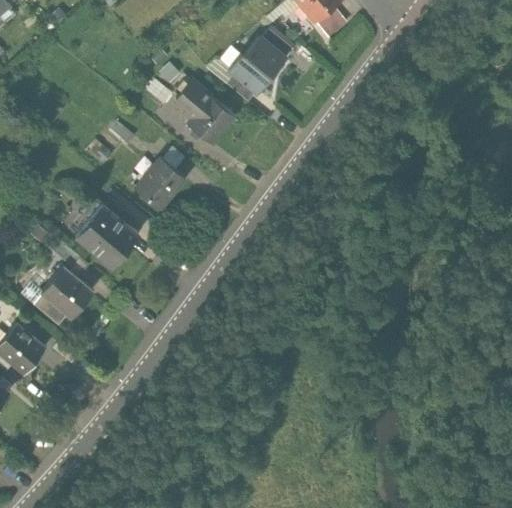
[(0,0),(0,13),(9,6),(3,0),(0,0)]
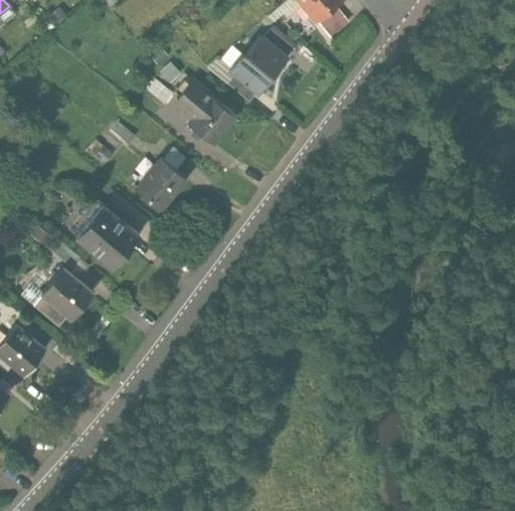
[(302,7),(295,0),(292,0),(279,11),(288,20),(302,7)]
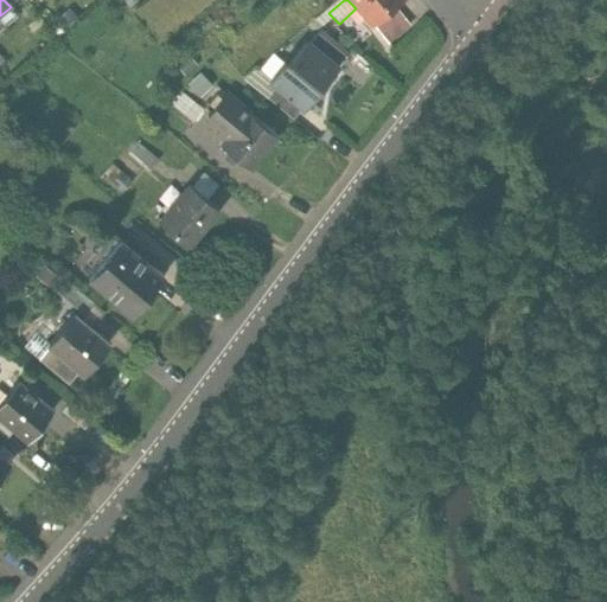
[(347,0),(356,8),(371,27),(393,8),(402,0),(347,0)]
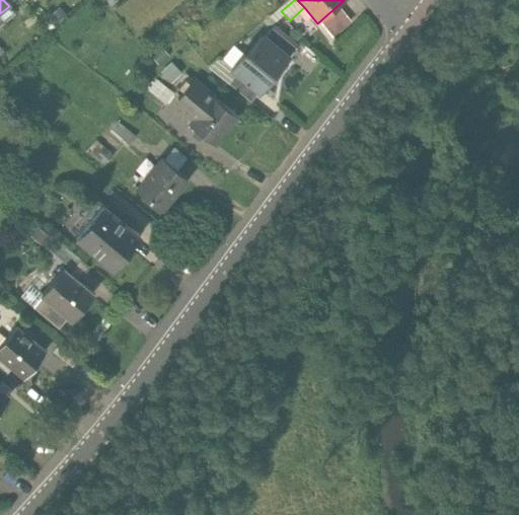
[(351,23),(336,7),(317,23),(331,40),(351,23)]
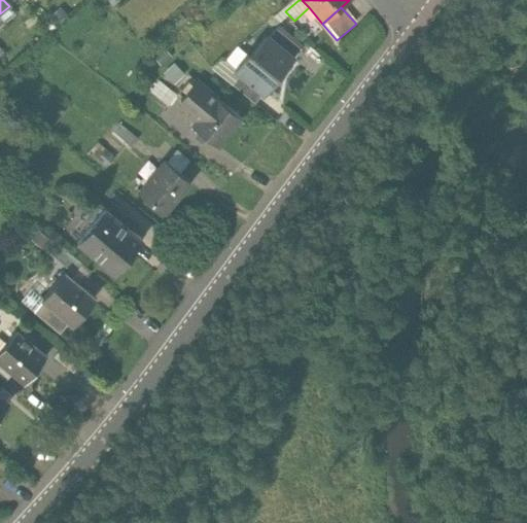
[(180,19),(174,25),(179,30),(185,24),(180,19)]
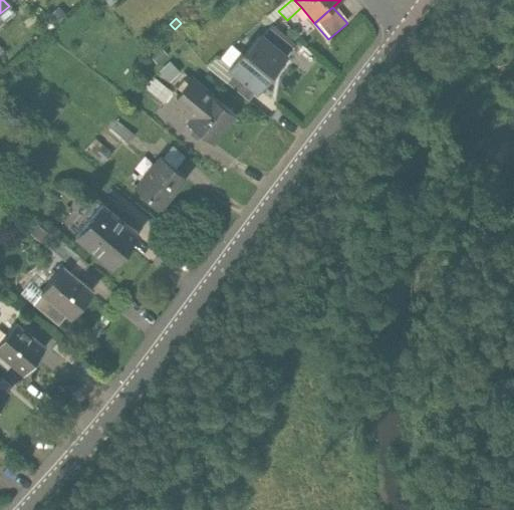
[(292,52),(266,30),(244,55),(239,51),(227,64),(258,91),(292,52)]
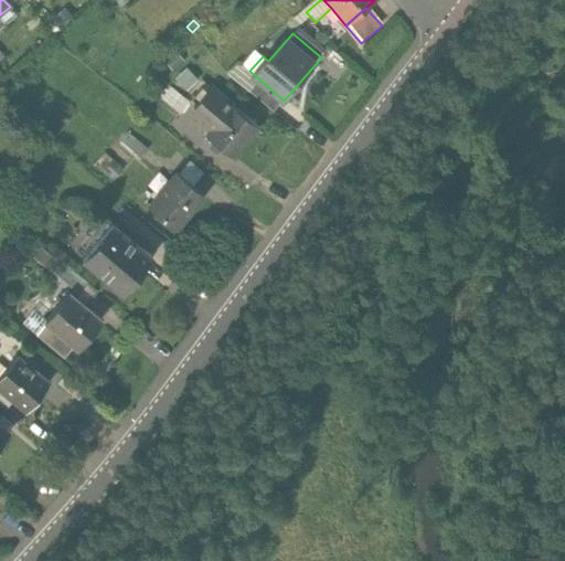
[(181,66),(174,56),(163,64),(170,74),(181,66)]
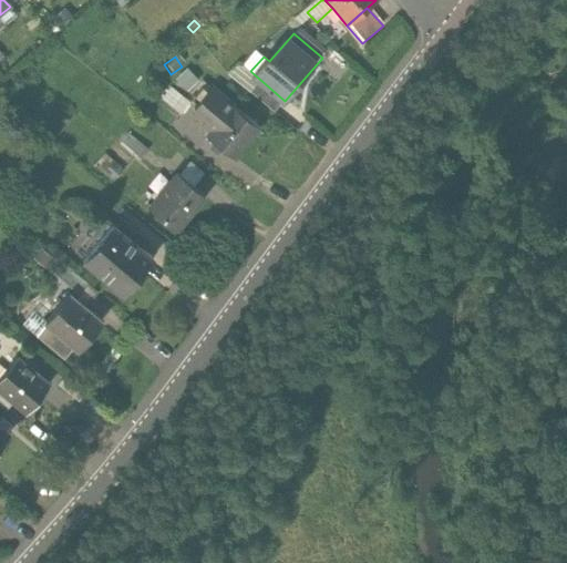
[(227,78),(275,118),(285,101),(250,71),(241,68),(227,78)]
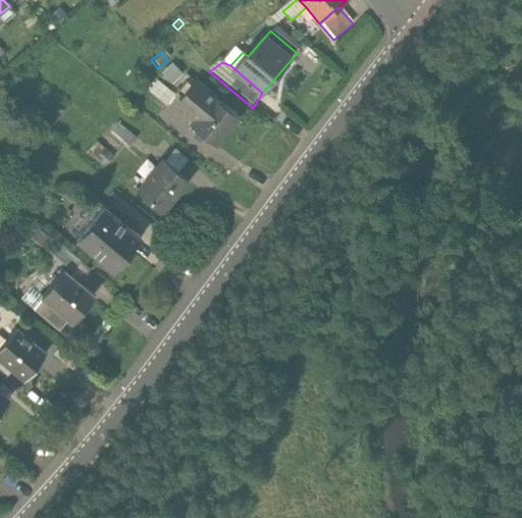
[(185,81),(172,68),(161,80),(172,92),(185,81)]
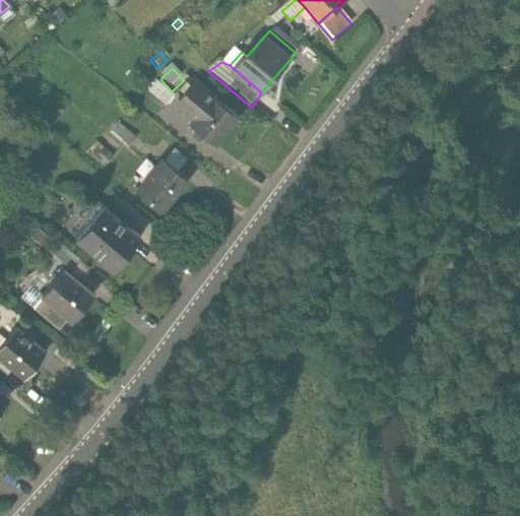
[(215,152),(241,123),(195,82),(177,104),(190,116),(188,119),(196,126),(190,132),(195,136),(192,140),(201,147),(205,143),(215,152)]
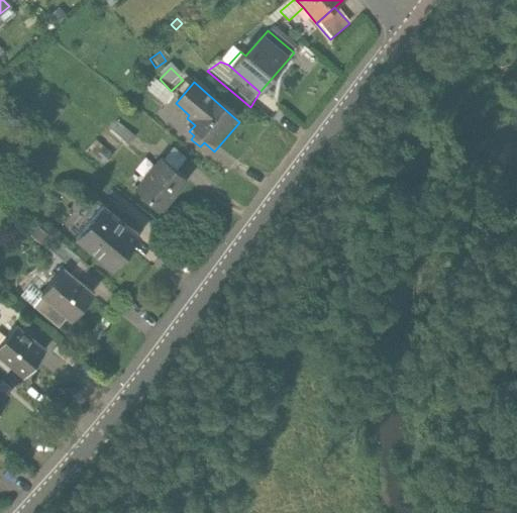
[(132,140),(116,126),(109,134),(126,148),(132,140)]
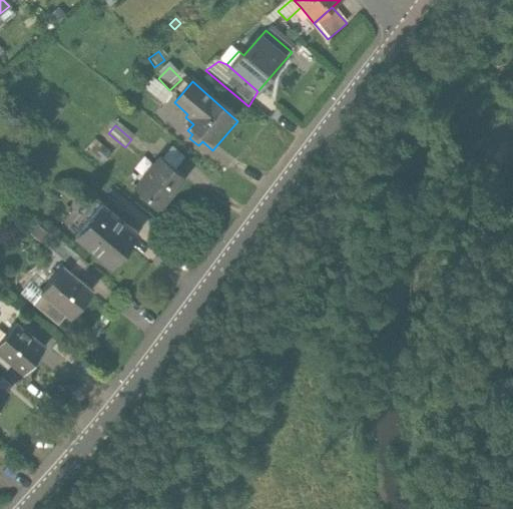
[(111,159),(98,149),(91,159),(104,168),(111,159)]
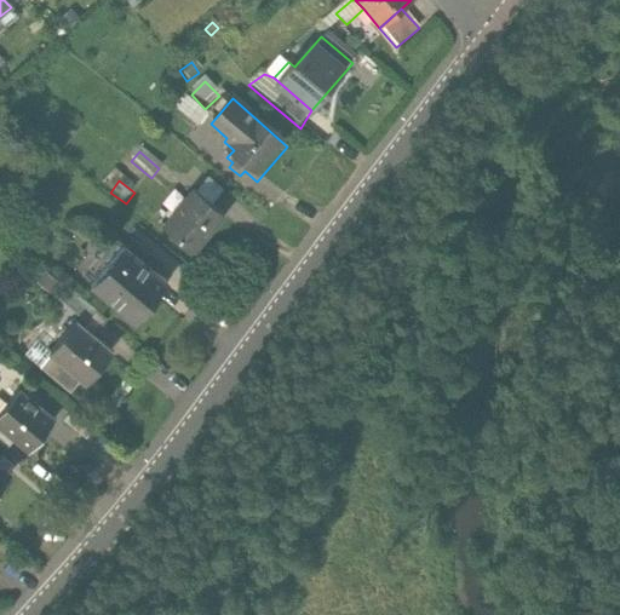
[(194,260),(224,223),(191,196),(160,233),(194,260)]
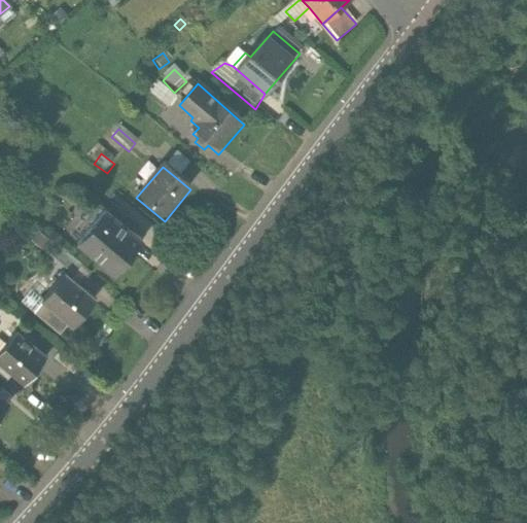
[(114,279),(149,239),(111,207),(77,247),(114,279)]
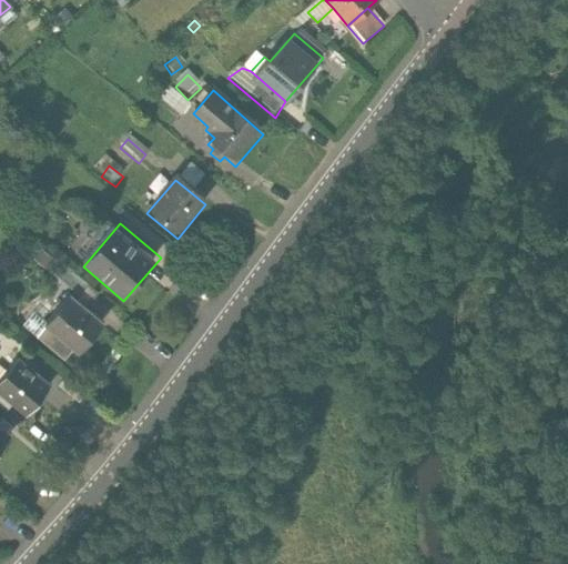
[(74,301),(83,309),(95,294),(63,268),(52,281),(75,300),(74,301)]
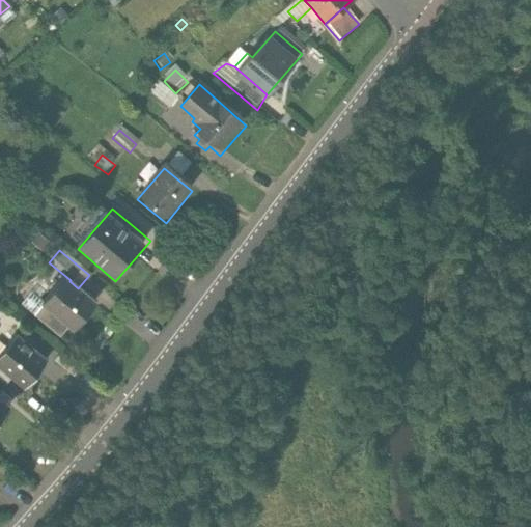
[(77,332),(99,305),(78,288),(70,281),(65,278),(44,306),(70,327),(77,332)]
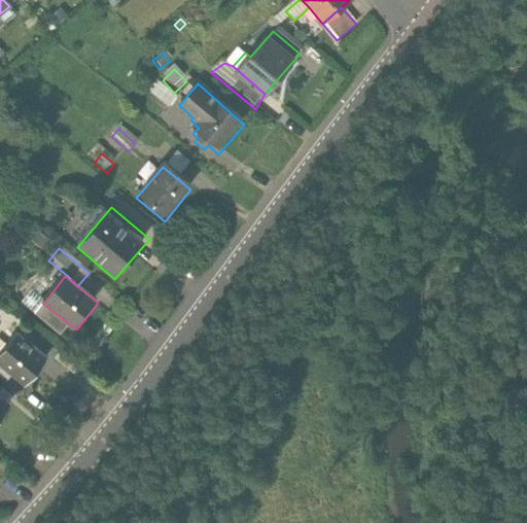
[(60,336),(69,324),(43,304),(32,294),(24,305),(60,336)]
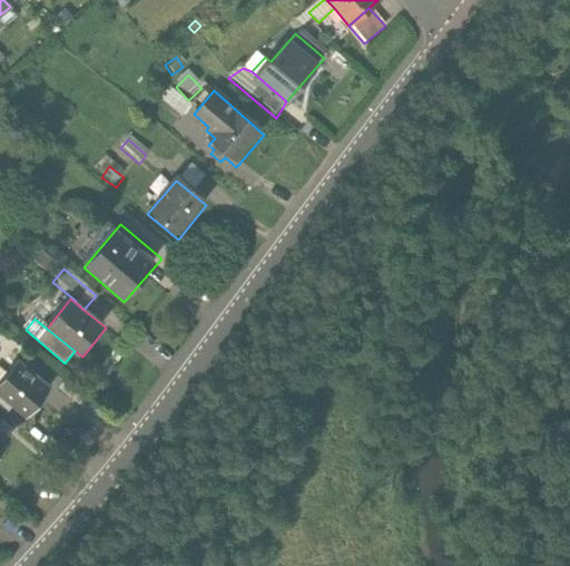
[(2,351),(0,352),(0,372),(11,358),(2,351)]
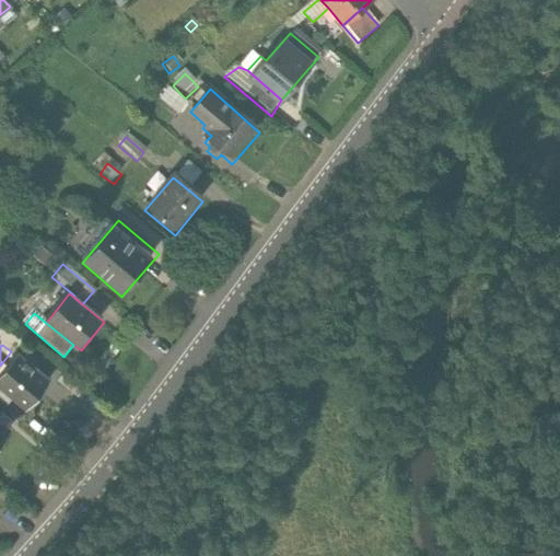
[(12,357),(0,371),(0,390),(28,413),(49,386),(12,357)]
